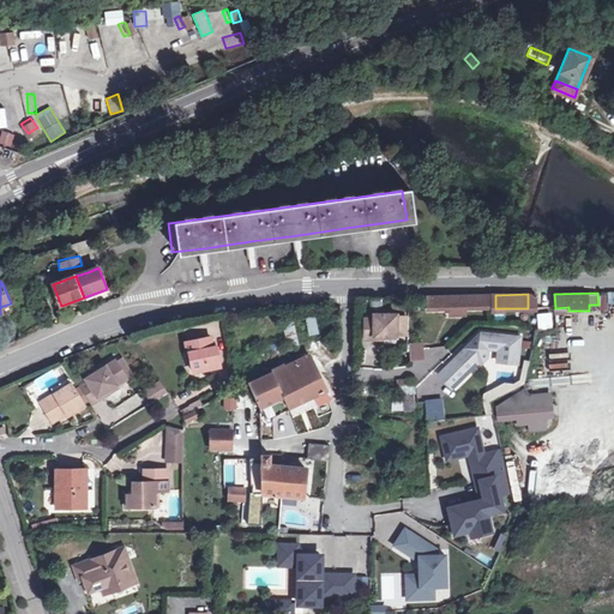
[(469,295),(435,295),(435,309),(457,308),(469,308),(469,295)]
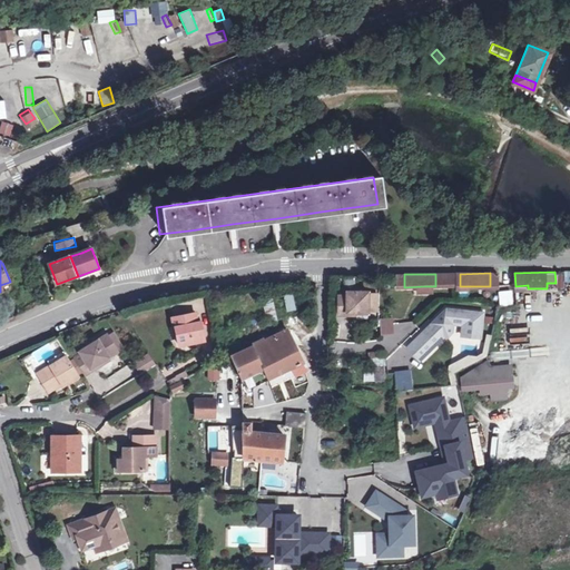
[(435,274),(435,286),(439,286),(460,286),(460,274),(435,274)]
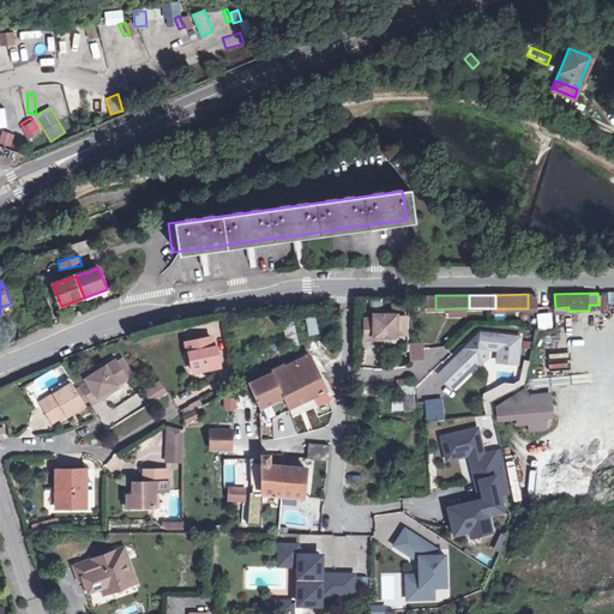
[(0,307),(0,314),(13,309),(11,304),(0,307)]
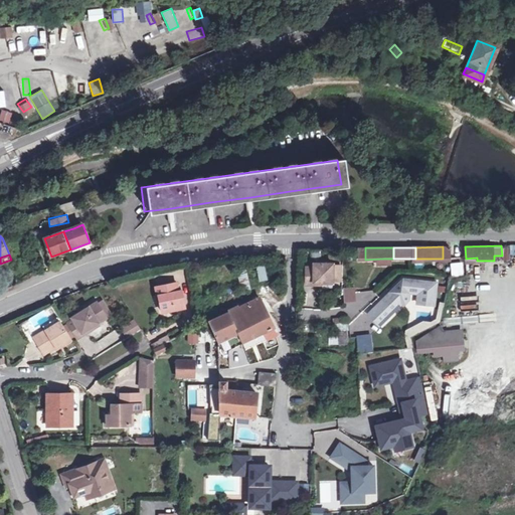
[(323,284),(333,284),(333,263),(314,263),(314,267),(307,267),(307,287),(314,287),(314,284),(323,284)]
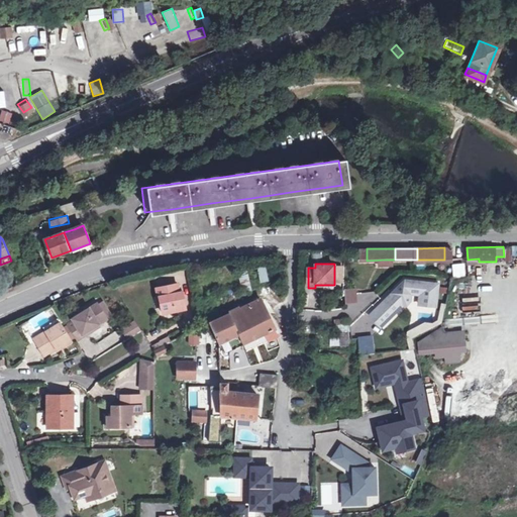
[(261,282),(269,280),(265,265),(256,267),(261,282)]
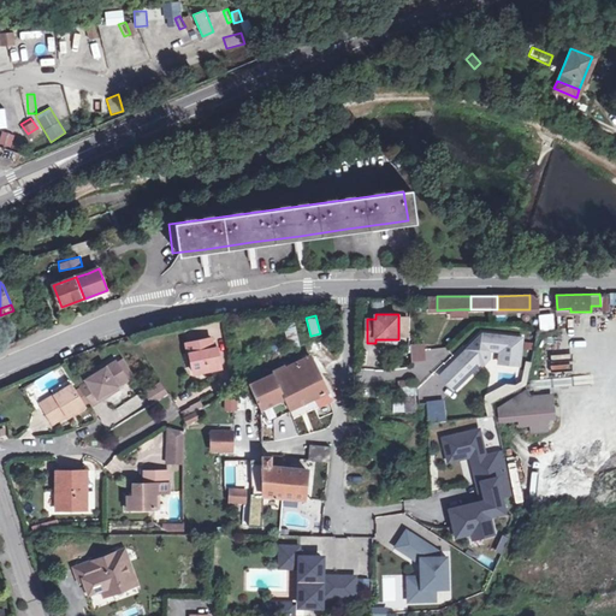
[(554,317),(540,317),(542,329),(554,327),(554,317)]
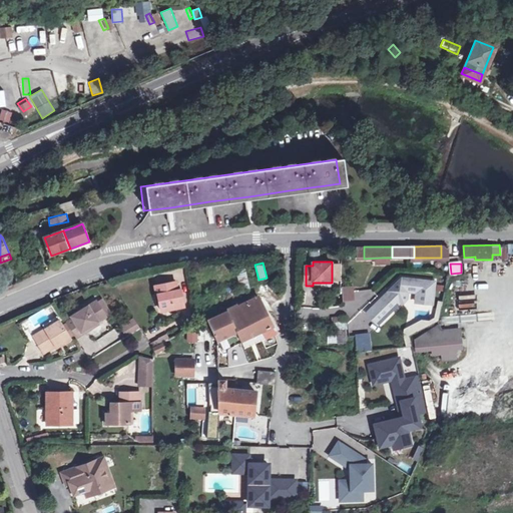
[(368,313),(378,324),(401,301),(403,303),(407,299),(408,290),(417,292),(416,302),(433,303),(435,282),(403,278),(396,285),(390,291),(392,292),(389,295),(387,293),(368,313)]
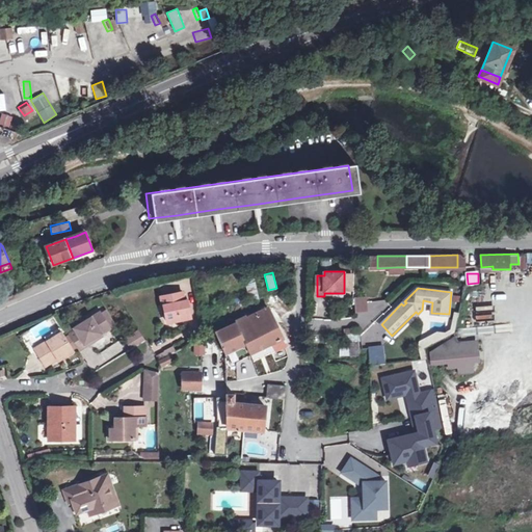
[(180,293),(158,297),(160,307),(162,306),(165,322),(188,318),(185,301),(181,301),(180,293)]
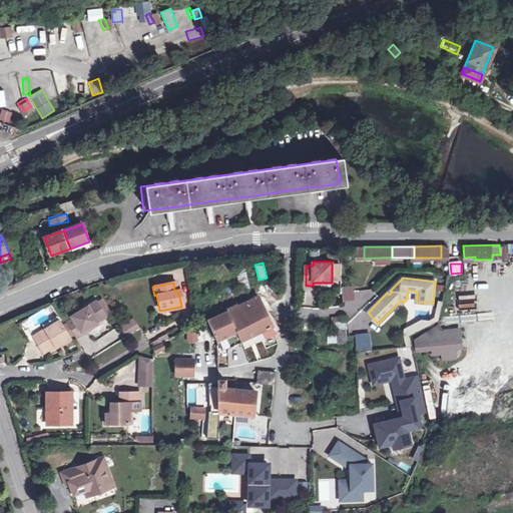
[(353,287),(343,288),(343,291),(344,300),(353,299),(353,287)]
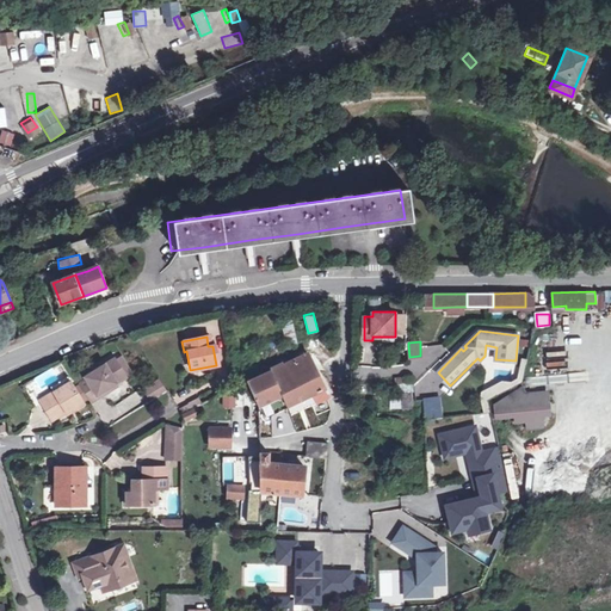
[(240,384),(230,389),(234,396),(246,389),(252,400),(257,399),(260,405),(271,400),(279,396),(283,395),(288,406),(313,394),(315,399),(306,402),(308,408),(331,397),(323,386),(313,360),(308,352),(240,384)]
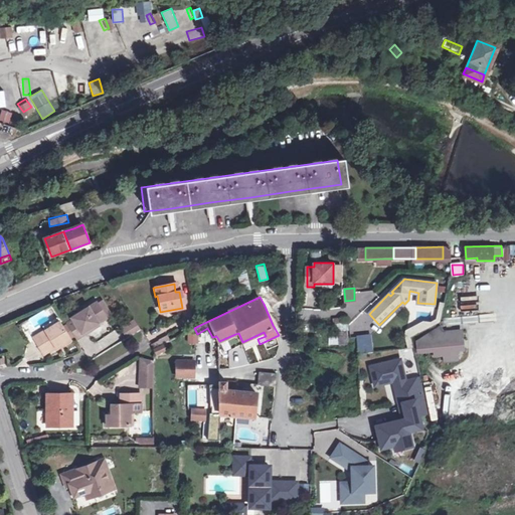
[(104,299),(99,302),(108,315),(112,313),(104,299)]
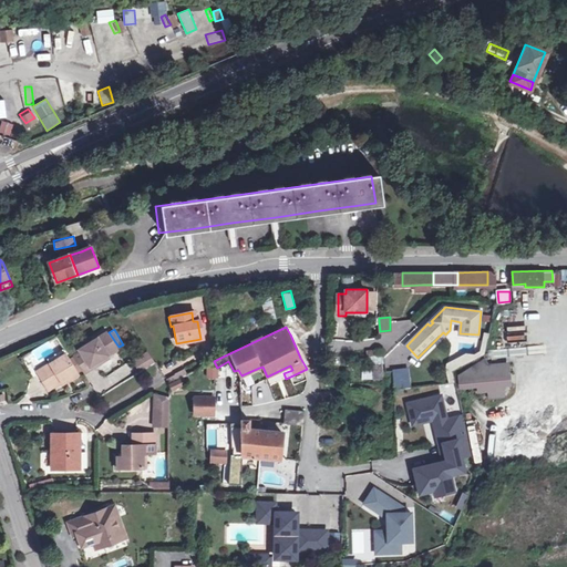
[(84,368),(86,372),(94,368),(93,366),(106,357),(120,349),(119,347),(109,332),(109,331),(82,347),(84,350),(76,354),(76,356),(84,368)]
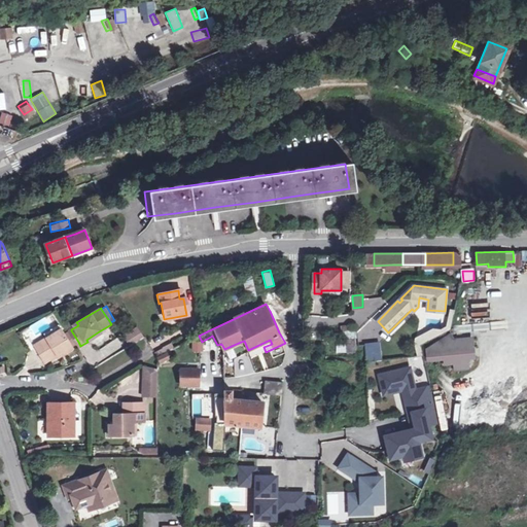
[(355,323),(341,325),(341,334),(344,332),(345,337),(356,335),(355,323)]
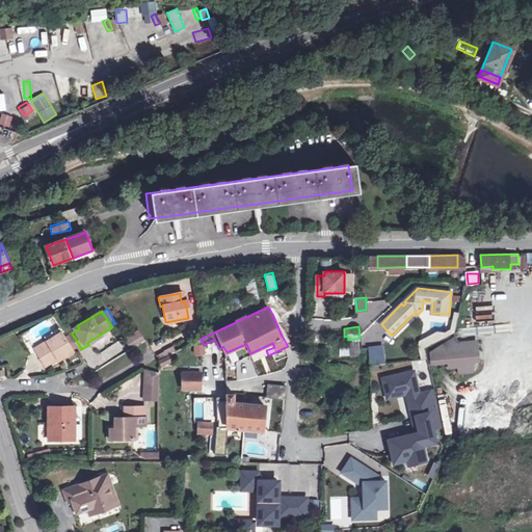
[(50,341),(63,333),(61,328),(48,337),(50,341)]
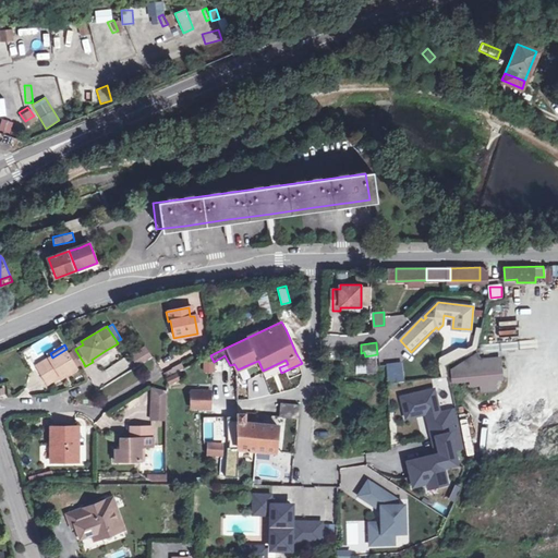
[(130,355),(136,365),(149,356),(144,348),(130,355)]
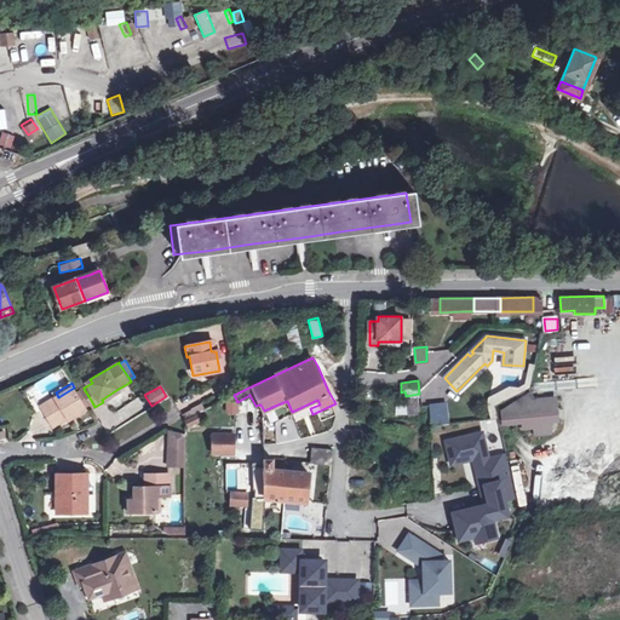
[(56,414),(51,418),(57,426),(72,418),(73,419),(87,409),(86,407),(78,394),(74,388),(58,397),(49,402),(56,414)]
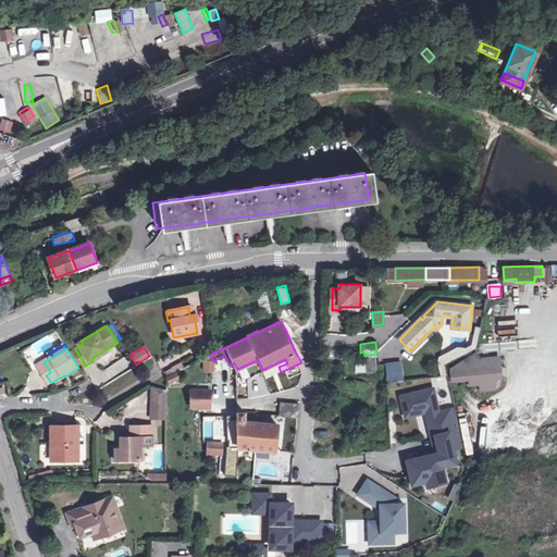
[(83,361),(75,349),(70,354),(77,366),(83,361)]
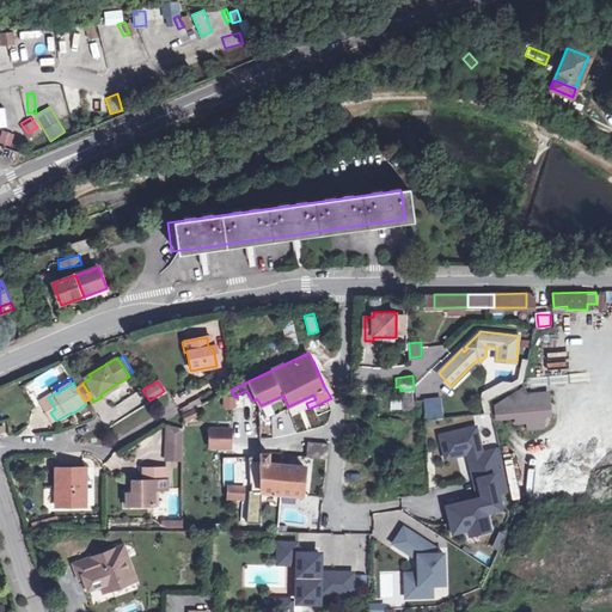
[(101,395),(102,397),(117,387),(115,385),(101,395)]
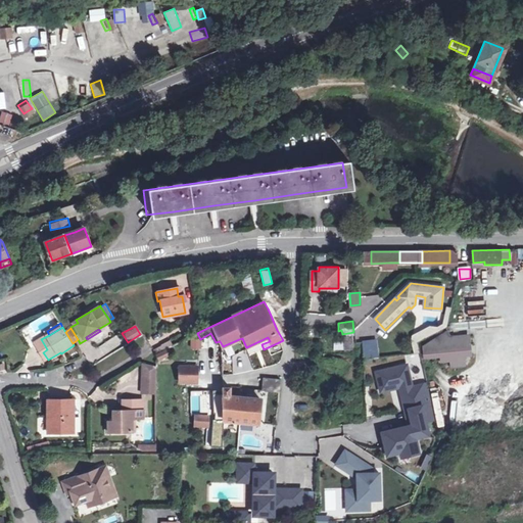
[(446,332),(424,346),(424,357),(441,355),(441,361),(452,360),(453,367),(465,366),(464,354),(470,354),(468,336),(449,337),(446,332)]
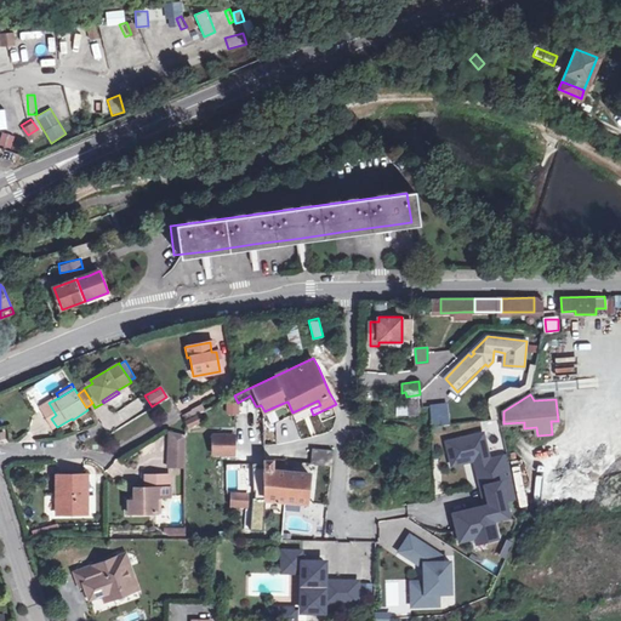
[(141,398),(119,411),(125,421),(147,408),(141,398)]
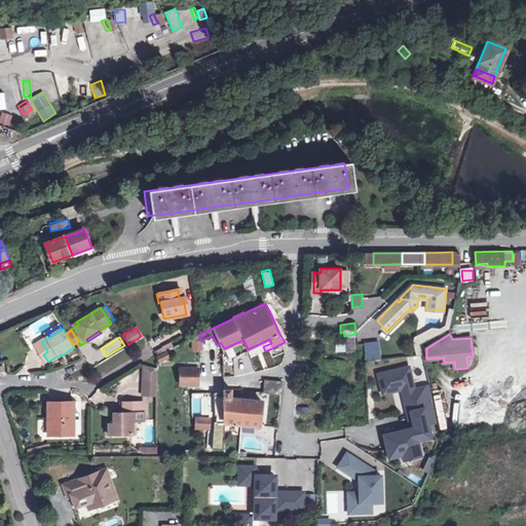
[(269,339),(248,349),(252,359),(265,351),(263,346),(271,343),(269,339)]
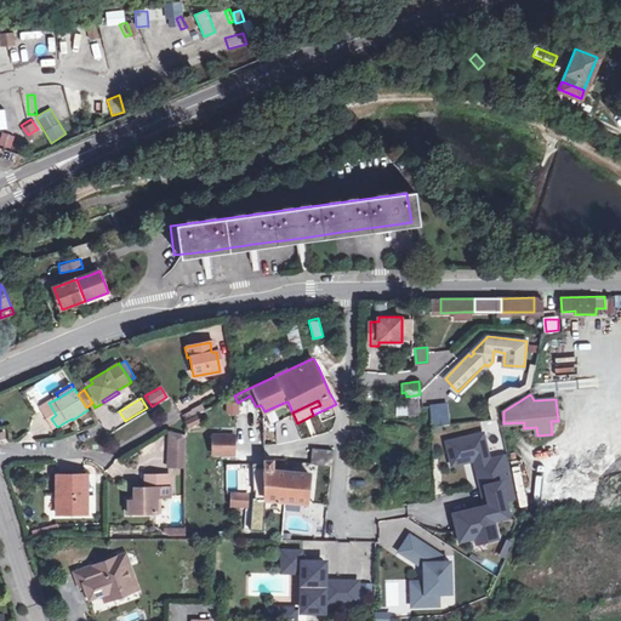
[(56,415),(49,403),(44,406),(51,419),(56,415)]
